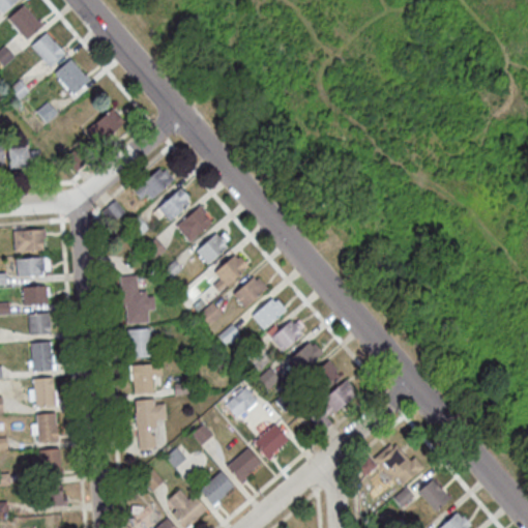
[(18,0),(3,13),(0,9),(0,0),(18,0)]
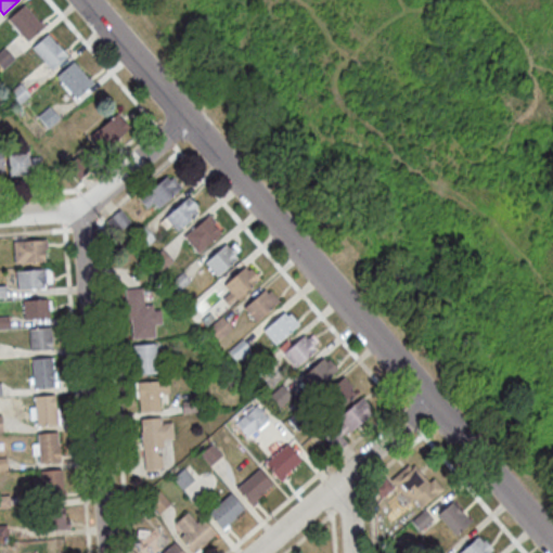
[(35,15),(36,14),(47,26),(28,41),(9,20),(25,4),(35,15)]
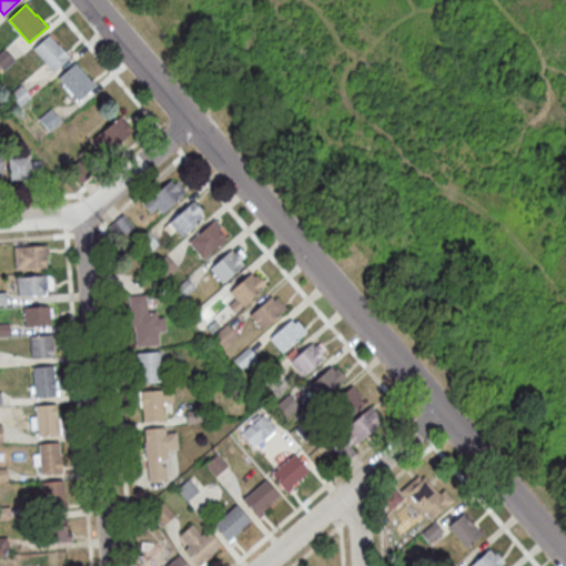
[(50,34),(58,44),(59,43),(71,58),(54,72),(34,49),(50,34)]
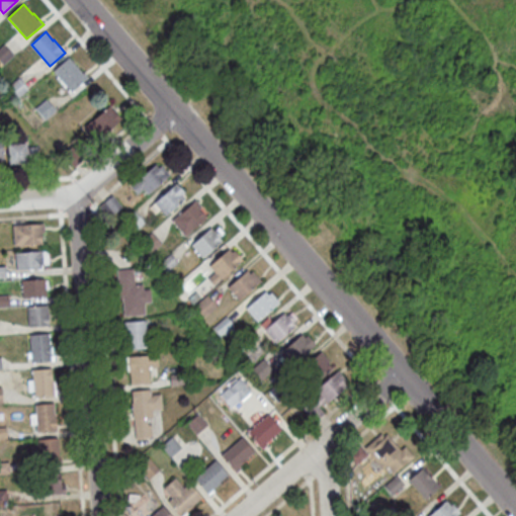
[(0,49),(5,45),(14,56),(3,65),(0,61),(0,49)]
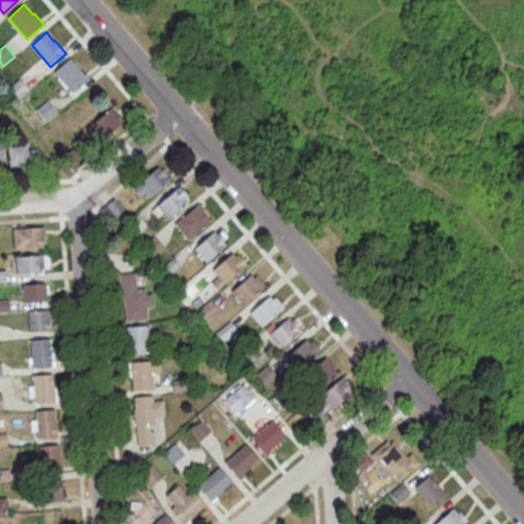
[(84,75),(85,74),(90,79),(73,94),(53,72),(70,59),(84,75)]
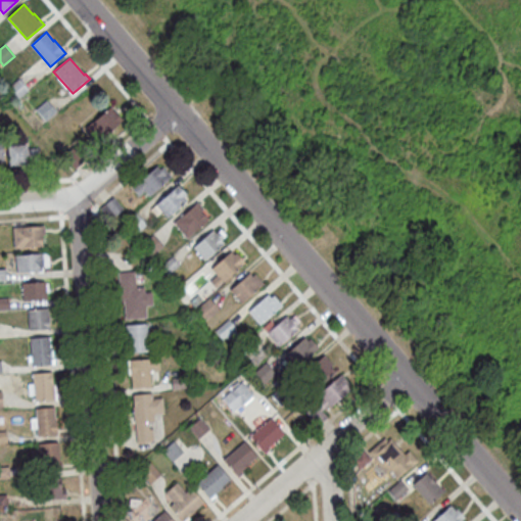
[(19,79),(30,90),(18,99),(8,89),(19,79)]
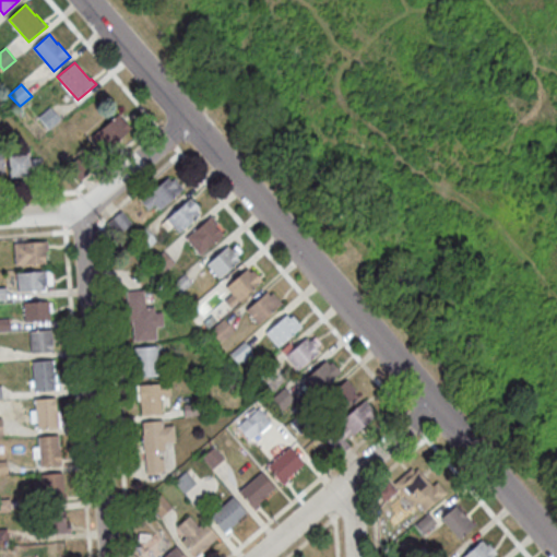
[(50,107),(61,119),(49,130),(38,118),(50,107)]
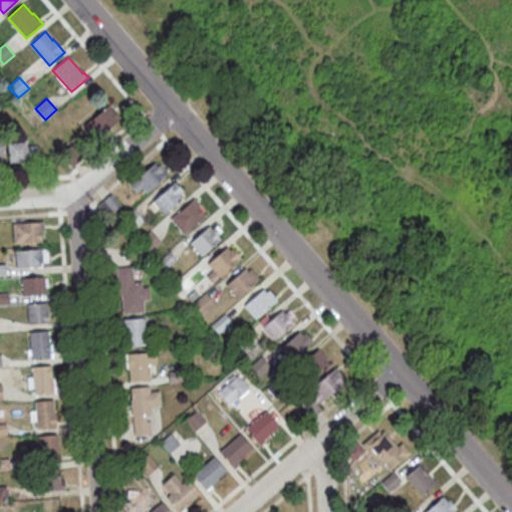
[(112,109),(113,108),(121,118),(102,135),(97,130),(91,135),(84,126),(109,105),(112,109)]
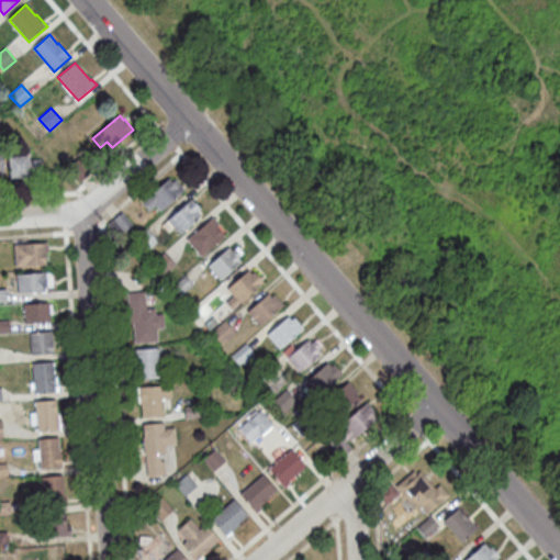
[(31,159),(41,159),(43,177),(24,179),(24,178),(11,179),(10,157),(30,156),(31,159)]
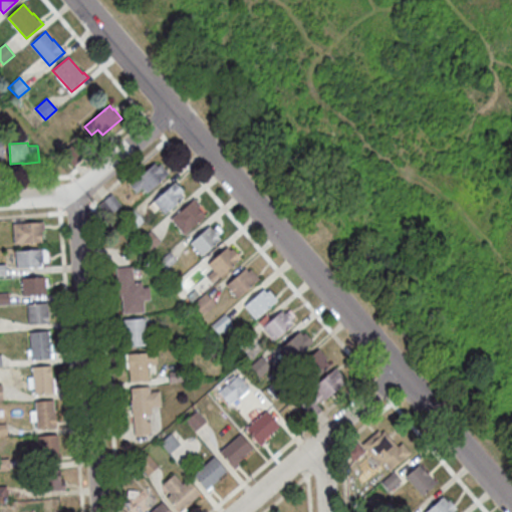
[(155,164),(161,171),(164,168),(170,174),(148,194),(143,189),(137,194),(131,186),(155,164)]
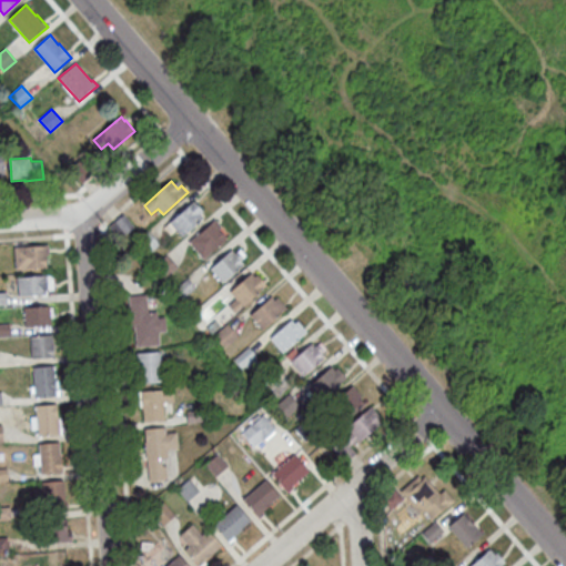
[(194,201),(204,212),(201,214),(204,219),(183,238),(177,230),(171,235),(164,228),(194,201)]
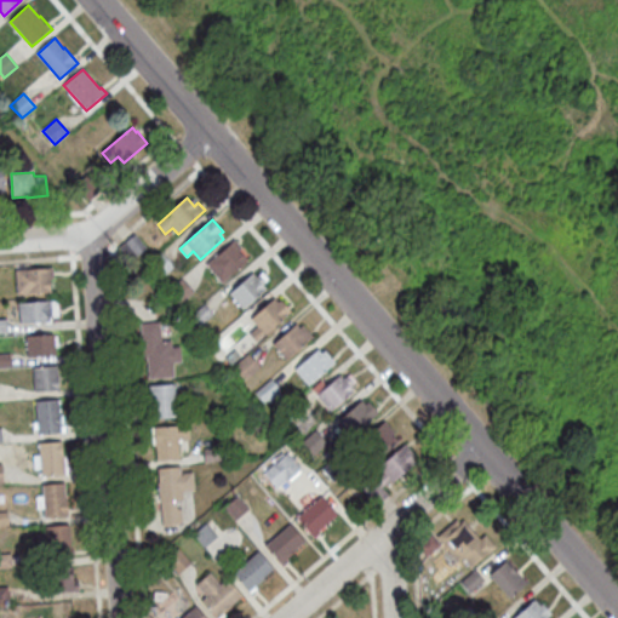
[(136,234),(148,247),(138,256),(126,242),(136,234)]
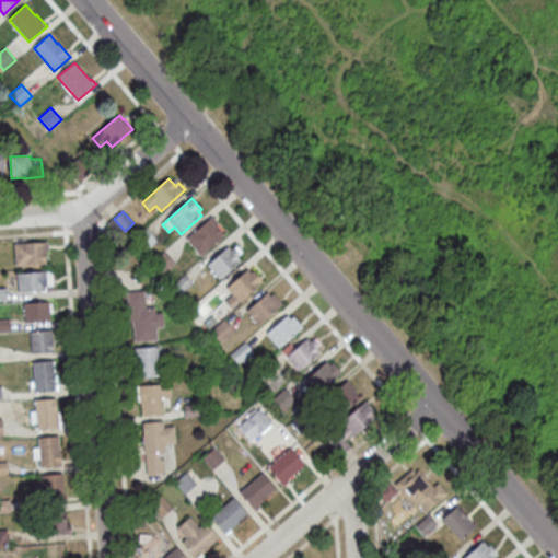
[(216,227),(223,236),(200,255),(186,239),(212,217),(219,224),(216,227)]
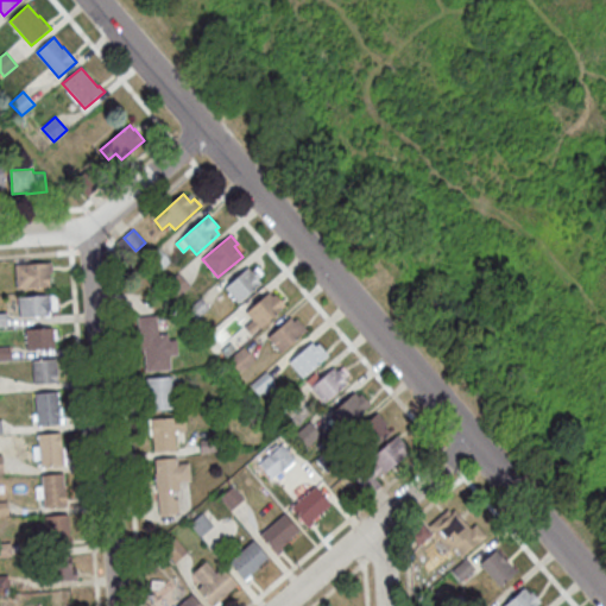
[(159,247),(171,262),(157,275),(144,260),(159,247)]
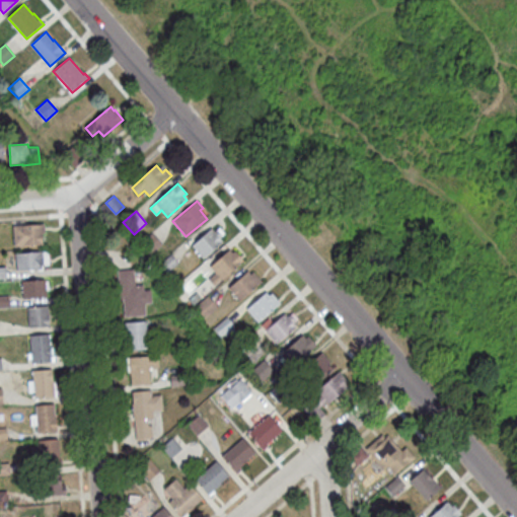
[(43,233),(44,244),(15,246),(14,226),(46,224),(46,233),(43,233)]
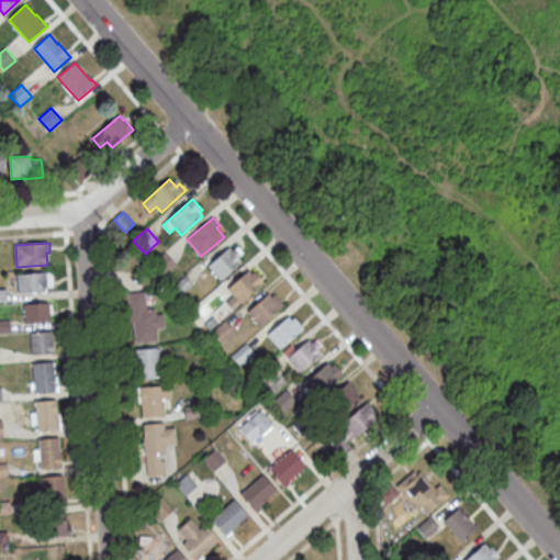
[(230,248),(232,252),(238,246),(244,254),(238,258),(242,262),(221,280),(209,266),(230,248)]
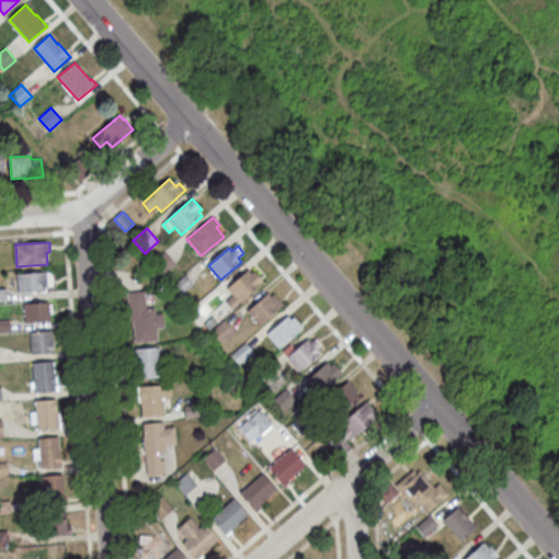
[(166,252),(177,264),(163,275),(153,264),(166,252)]
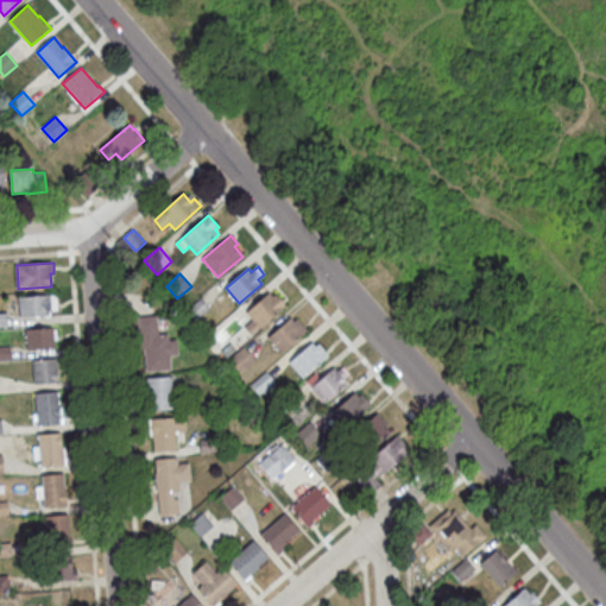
[(273,297),(276,295),(286,307),(252,335),(245,328),(254,321),(246,311),(270,292),(273,297)]
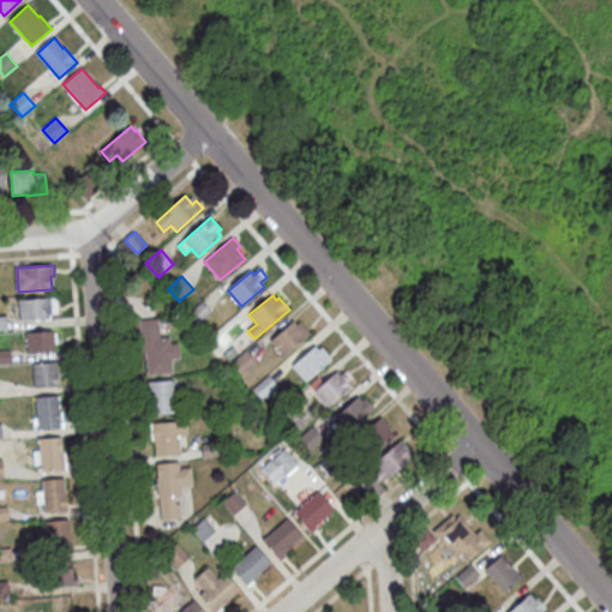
[(51,318),(21,321),(19,300),(53,298),(53,299),(58,299),(59,313),(53,313),(53,315),(51,315),(51,318)]
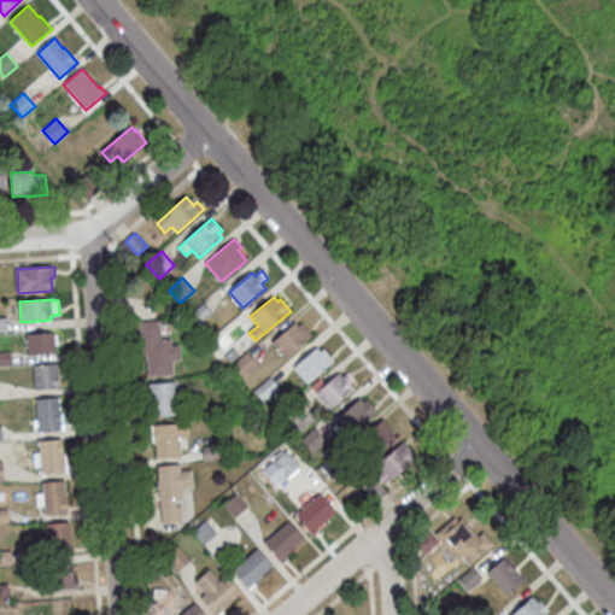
[(199,324),(191,315),(205,303),(212,312),(199,324)]
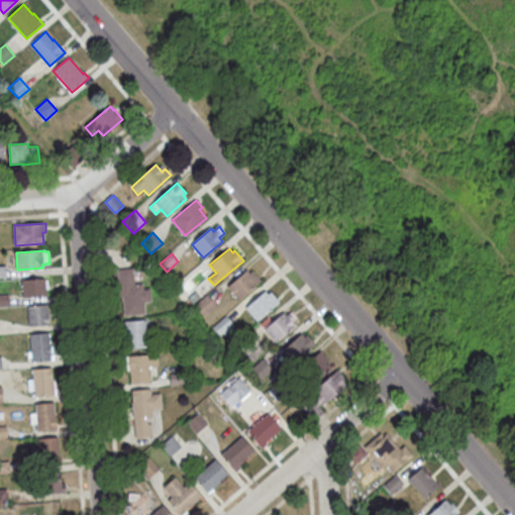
[(0,266),(7,266),(8,277),(0,277),(0,266)]
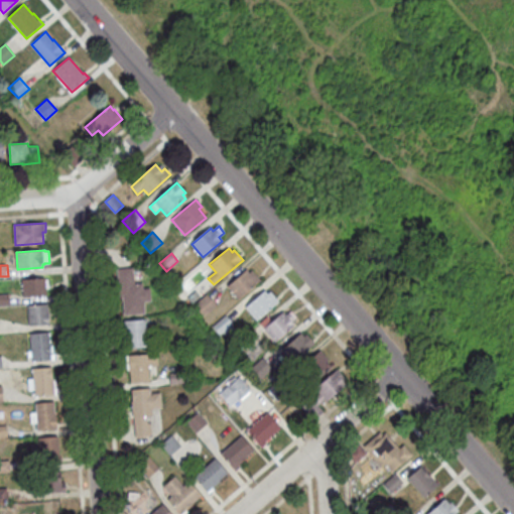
[(144,302),(145,313),(125,315),(123,298),(120,298),(118,269),(133,268),(135,284),(143,283),(143,289),(150,288),(151,301),(144,302)]
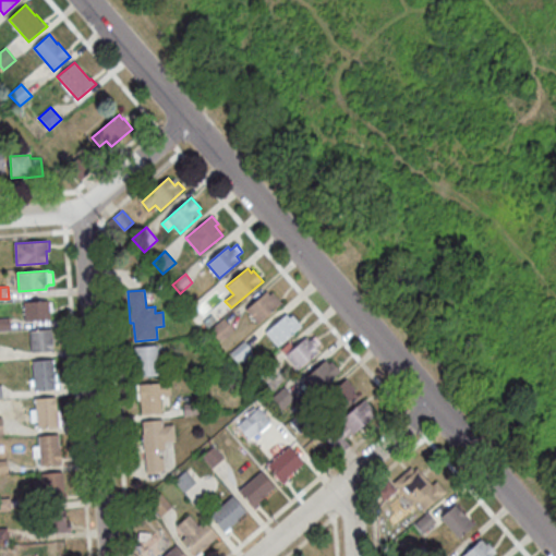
[(267,291),(270,295),(274,292),(282,304),(258,324),(246,309),(267,291)]
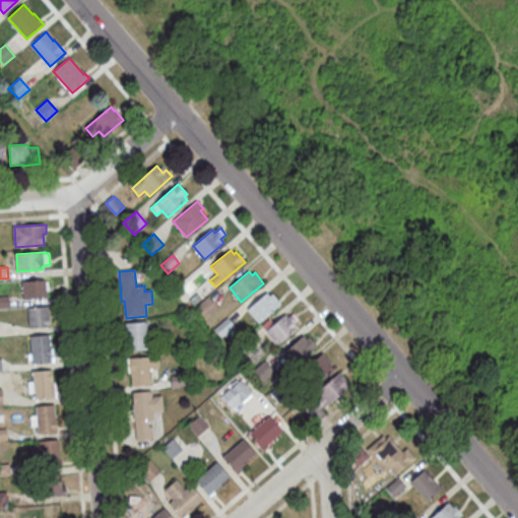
[(22,282),(47,280),(48,298),(24,300),(22,282)]
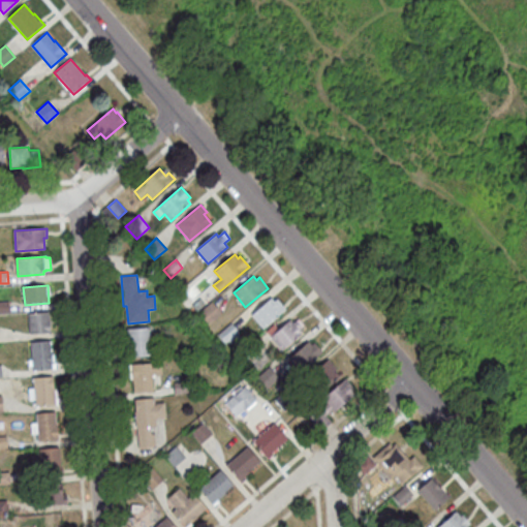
[(272,298),(275,301),(277,299),(286,309),(264,329),(252,314),(272,298)]
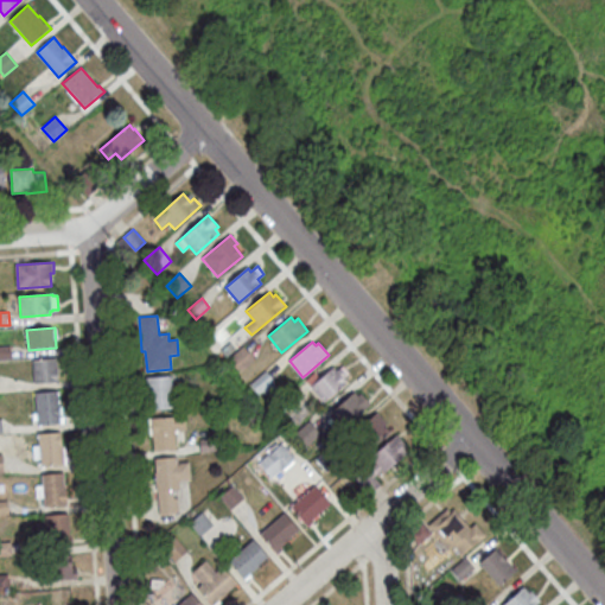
[(227,357),(222,351),(231,343),(236,349),(227,357)]
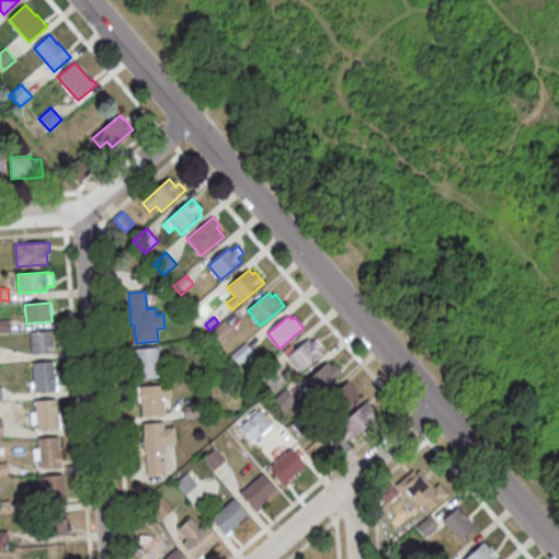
[(0,320),(11,320),(11,331),(0,331),(0,320)]
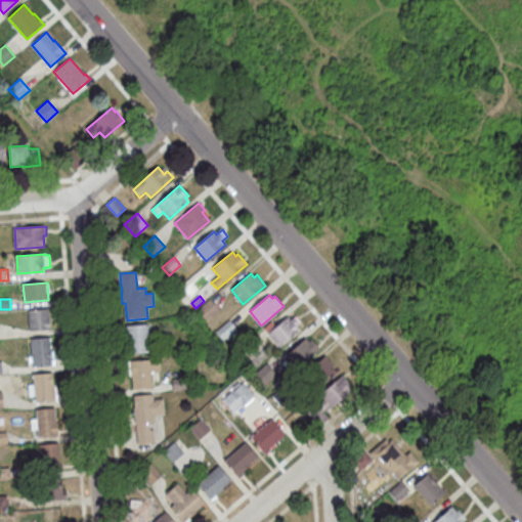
[(211,299),(221,310),(208,321),(198,310),(211,299)]
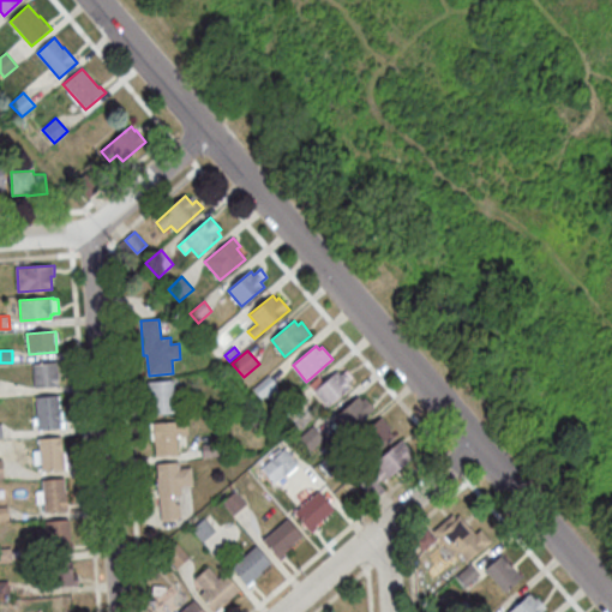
[(34,364),(58,363),(60,387),(35,389),(34,364)]
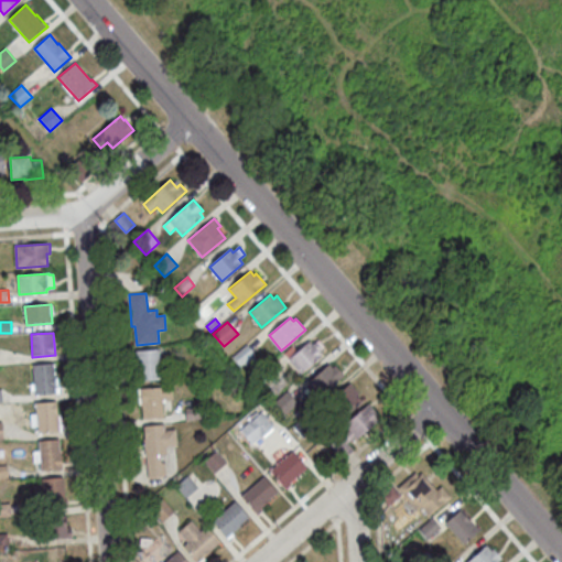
[(315,343),(322,349),(320,352),(323,356),(302,374),(284,353),(293,346),(298,352),(310,341),(313,344),(315,343)]
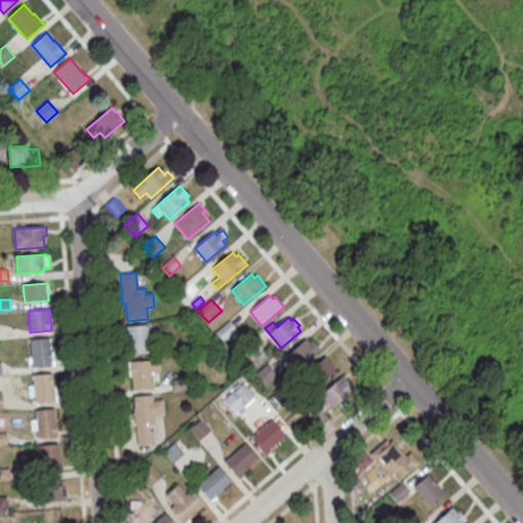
[(230,321),(238,328),(236,330),(239,333),(231,340),(228,337),(224,340),(216,333),(230,321)]
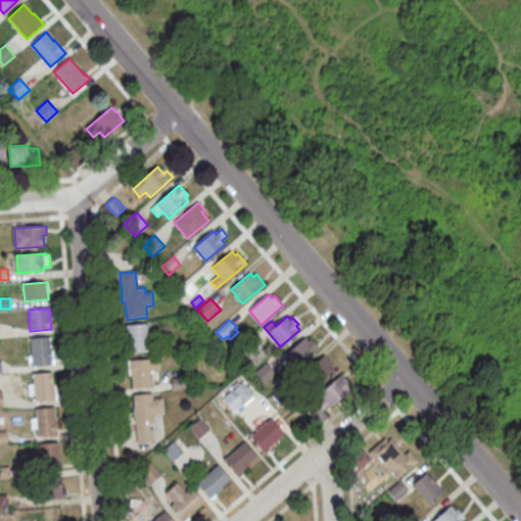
[(128,326),(147,324),(149,351),(130,353),(128,326)]
